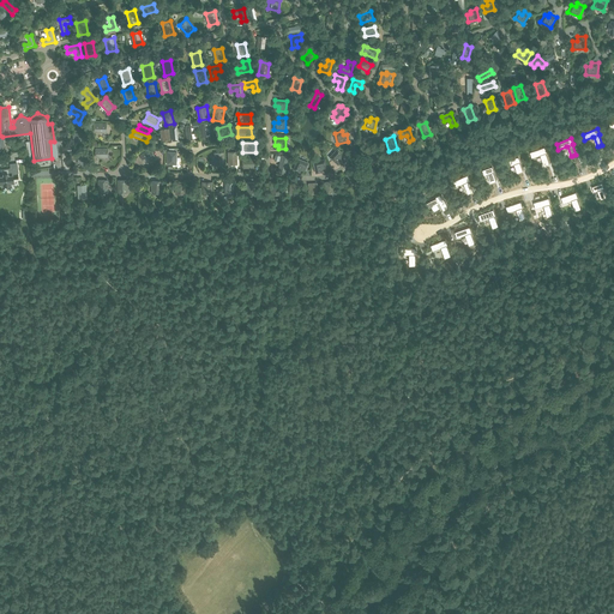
[(373,145),(365,149),(369,161),(378,158),(373,145)]
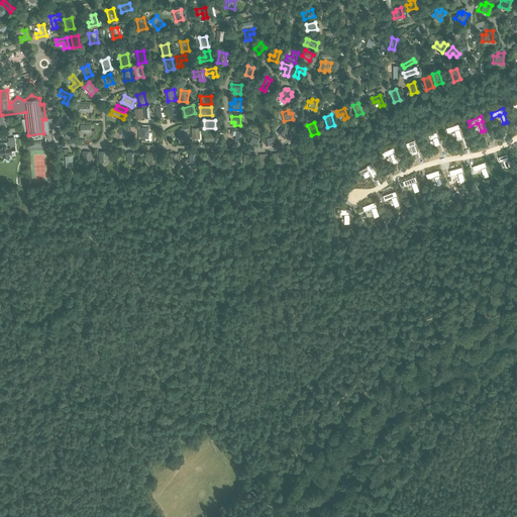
[(127,124),(118,129),(122,136),(131,131),(127,124)]
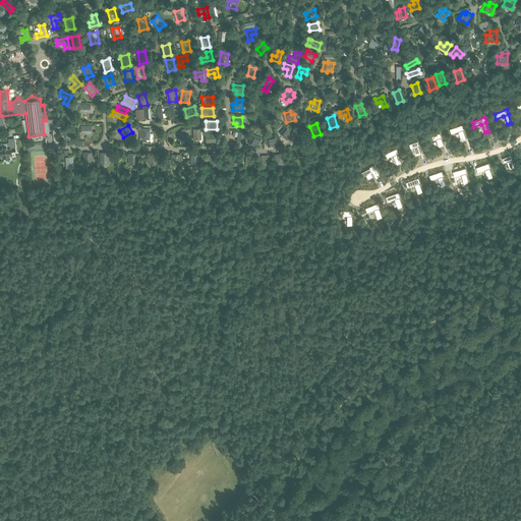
[(462,125),(450,129),(451,134),(458,132),(459,132),(462,140),(463,140),(465,139),(466,139),(463,130),(464,130),(462,125)]
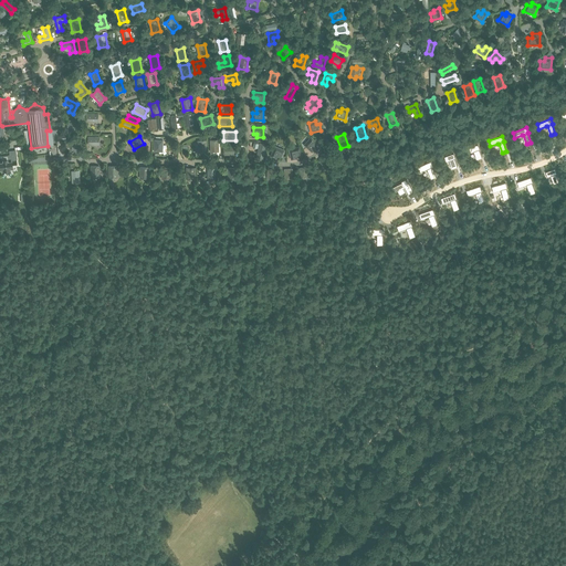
[(304,145),(312,152),(316,147),(313,145),(316,142),(311,137),(304,145)]
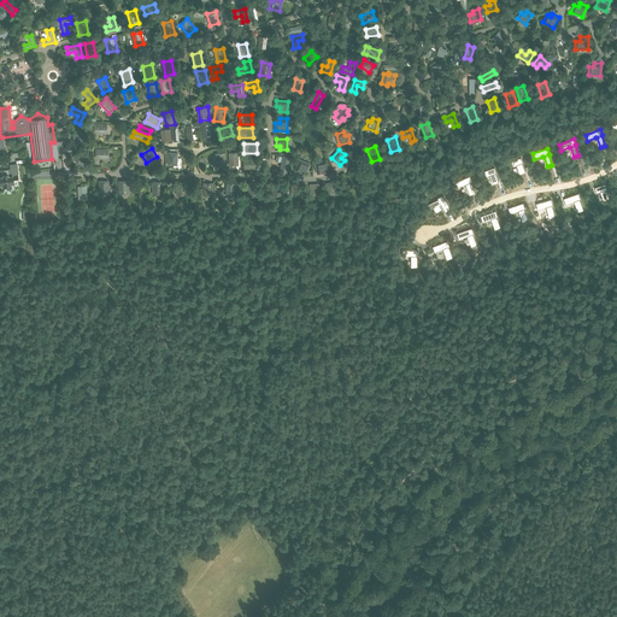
[(169,152),(168,165),(177,165),(178,152),(169,152)]
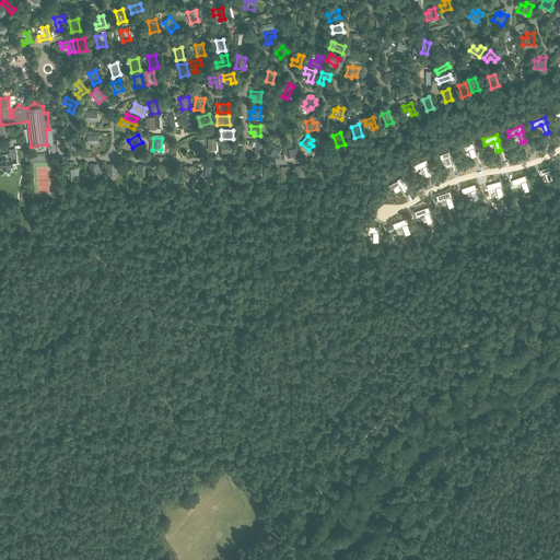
[(205,138),(196,139),(196,151),(205,150),(205,138)]
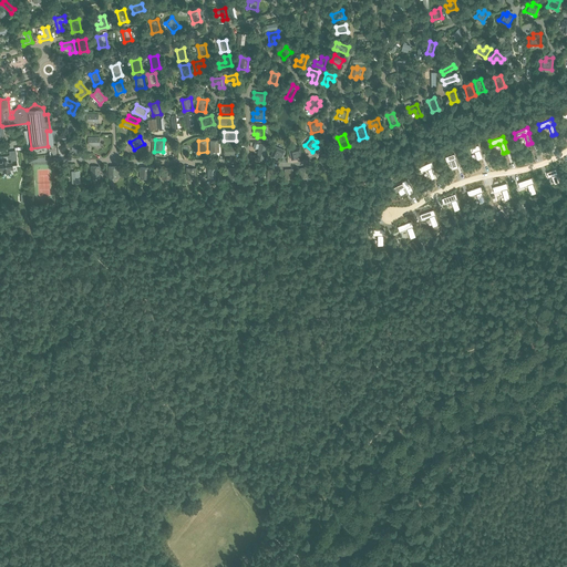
[(219,140),(210,140),(210,152),(219,152),(219,140)]
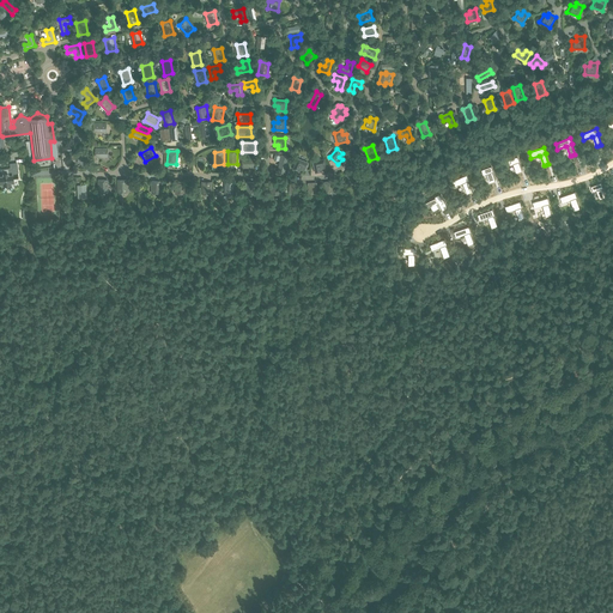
[(289,157),(281,155),(278,173),(285,174),(289,157)]
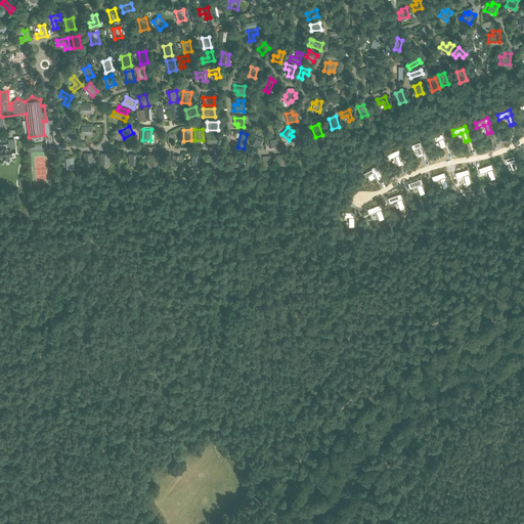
[(443,134),(434,137),(436,141),(439,140),(442,147),(443,146),(443,147),(445,146),(446,145),(444,138),(443,134)]
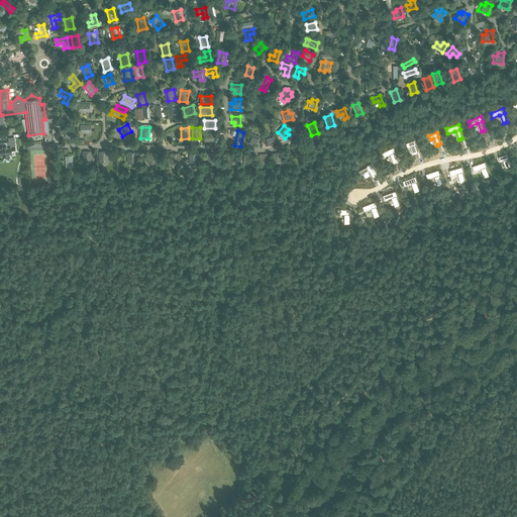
[(204,133),(204,141),(215,141),(215,133),(204,133)]
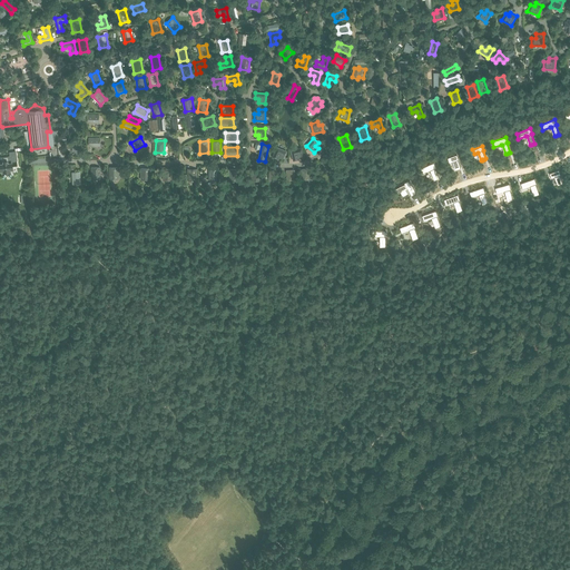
[(287,151),(276,147),(272,157),(278,160),(279,157),(284,158),(287,151)]
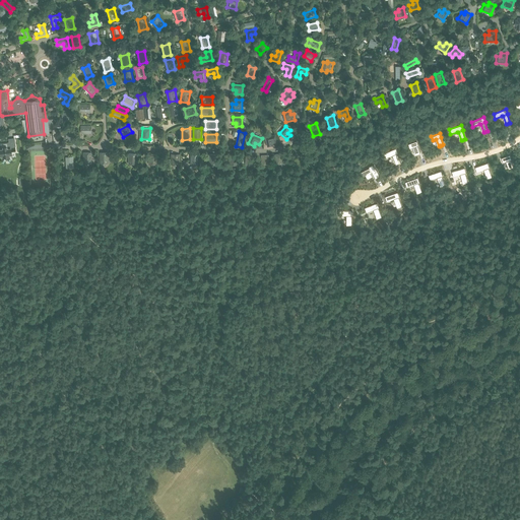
[(266,137),(267,146),(273,145),(272,142),(275,141),(274,135),(266,137)]
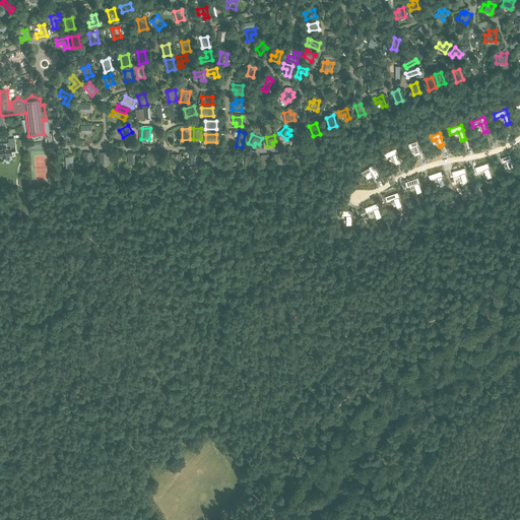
[(3,149),(0,149),(0,154),(0,156),(3,156),(3,157),(9,156),(9,155),(12,155),(11,148),(10,148),(10,146),(15,146),(14,138),(9,139),(9,143),(7,144),(7,143),(1,143),(2,147),(3,147),(3,149)]
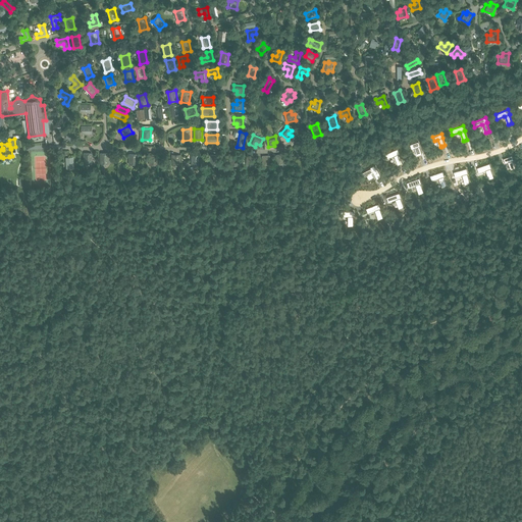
[(418,142),(410,145),(412,150),(415,149),(415,148),(417,155),(419,155),(420,154),(422,154),(419,147),(420,147),(418,142)]
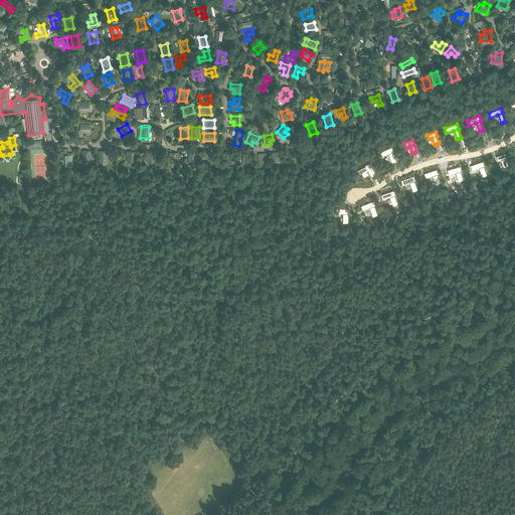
[(295,141),(290,146),(297,154),(302,149),(295,141)]
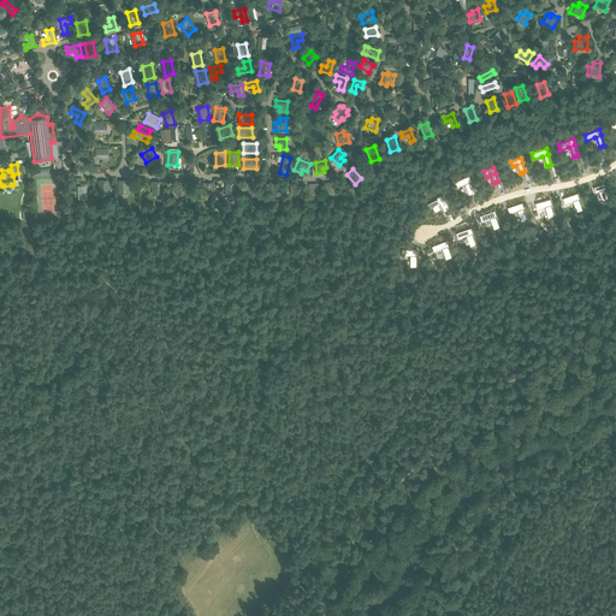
[(469,176),(455,182),(457,188),(465,184),(466,184),(469,194),(472,194),(473,193),(475,193),(471,182),(472,182),(469,176)]
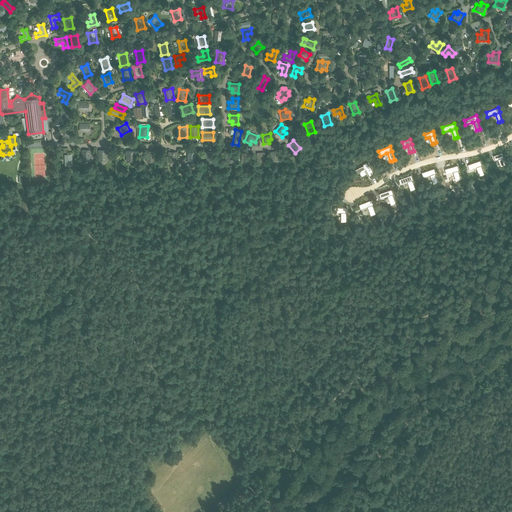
[(49,147),(39,147),(40,162),(50,162),(49,147)]
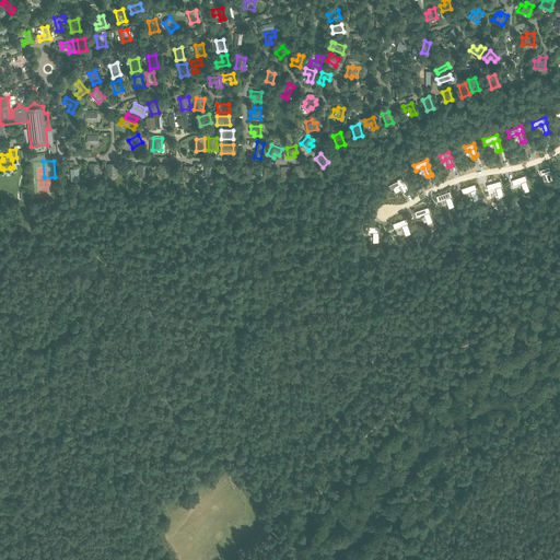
[(115,164),(106,165),(107,176),(116,175),(115,164)]
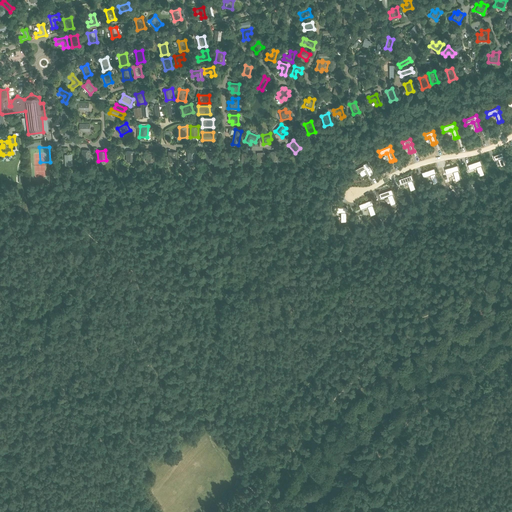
[(278,150),(270,151),(272,162),(279,161),(278,150)]
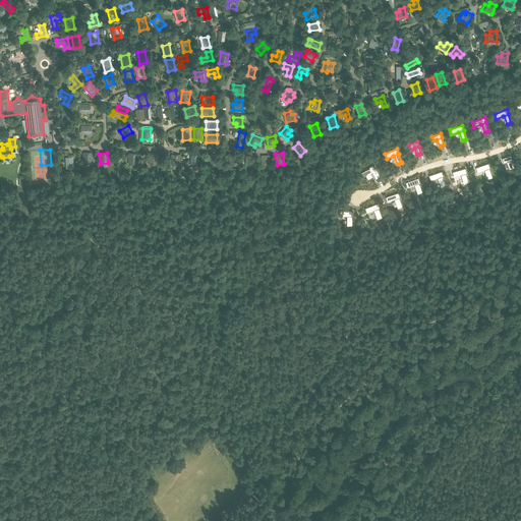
[(269,154),(262,155),(263,166),(270,165),(269,154)]
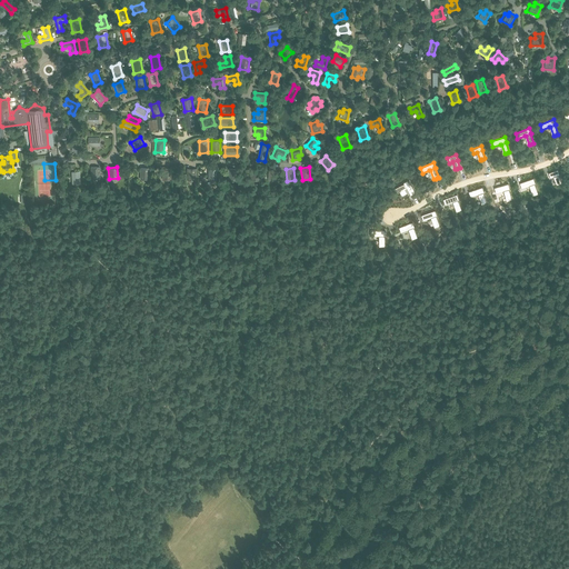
[(558,170),(549,173),(550,178),(553,177),(555,177),(557,185),(559,183),(559,185),(560,183),(562,182),(559,175),(560,175),(558,170)]
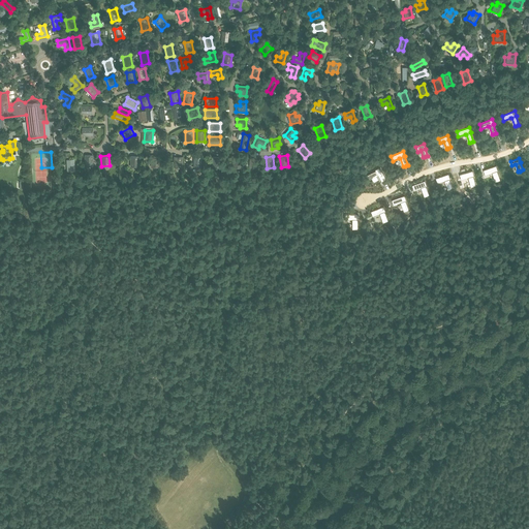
[(74,172),(74,159),(66,159),(67,172),(74,172)]
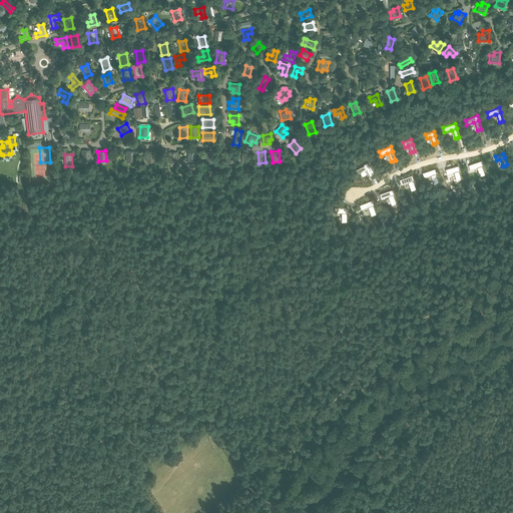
[(481,160),(469,165),(471,170),(477,167),(478,167),(481,176),(482,175),(484,175),(485,174),(482,166),(483,165),(481,160)]
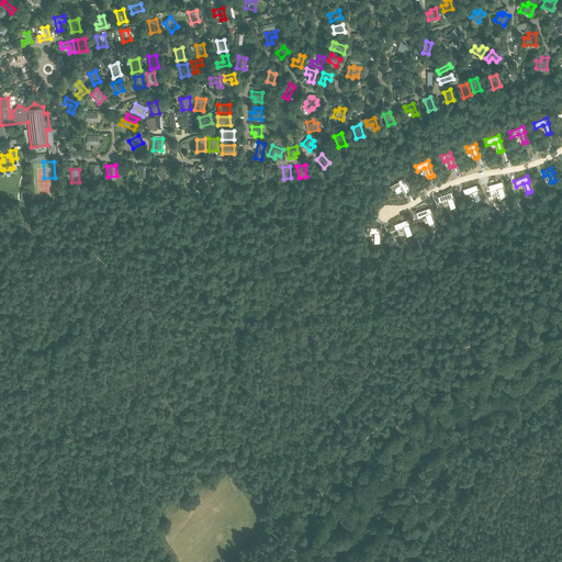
[(400,181),(391,186),(392,188),(391,188),(392,189),(393,191),(402,186),(406,193),(411,190),(404,178),(398,180),(400,181)]
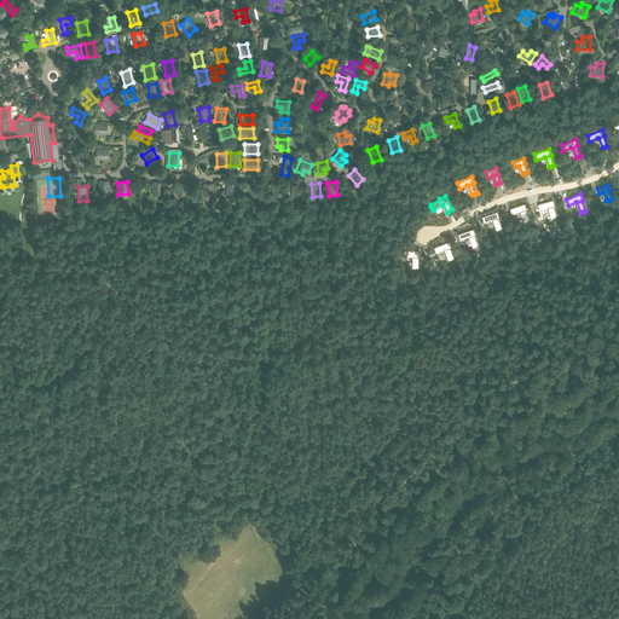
[(554,200),(538,204),(539,210),(548,208),(549,208),(551,219),(554,218),(555,218),(557,217),(554,207),(555,206),(554,200)]
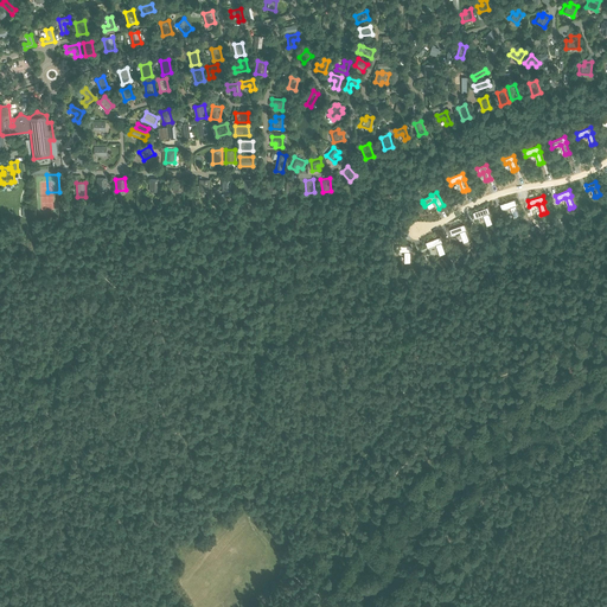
[(515,199),(500,205),(503,211),(510,208),(511,208),(515,218),(516,217),(518,217),(519,216),(516,206),(517,205),(515,199)]
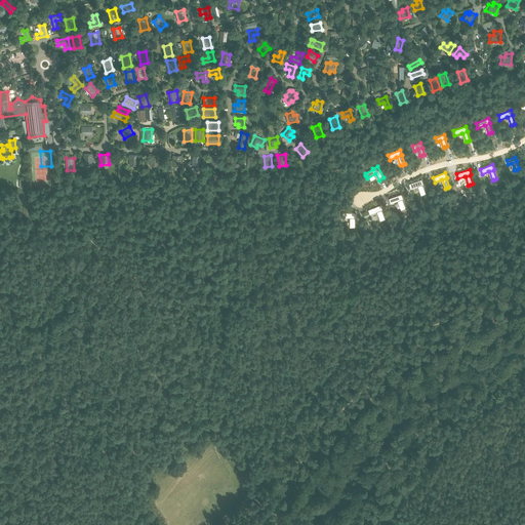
[(421,179),(409,185),(411,189),(418,187),(421,195),(423,195),(425,194),(427,194),(422,185),(423,185),(421,179)]
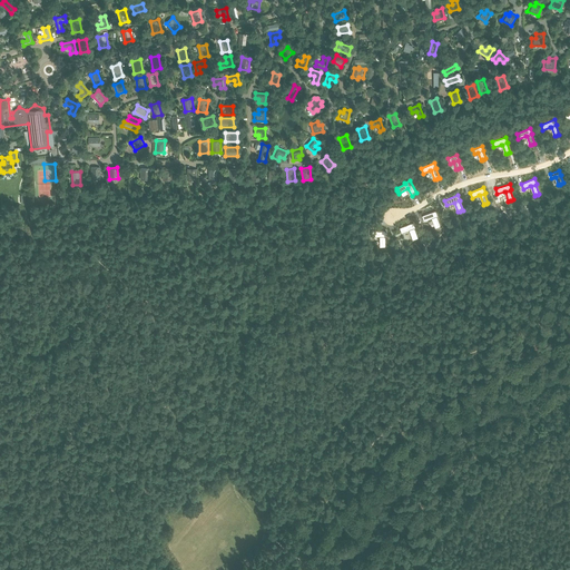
[(436,210),(422,216),(424,222),(432,218),(435,228),(438,227),(439,227),(441,226),(438,217),(438,216),(436,210)]
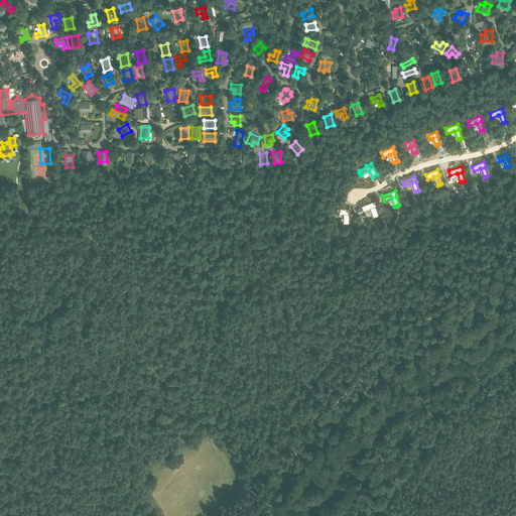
[(374,202),(362,207),(364,211),(371,209),(374,217),(376,217),(377,216),(379,216),(376,207),(374,202)]
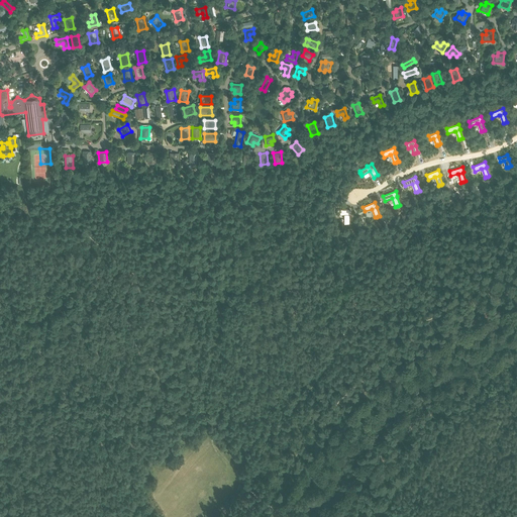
[(336,209),(336,215),(344,215),(344,224),(346,224),(347,224),(349,224),(349,215),(350,215),(350,209),(336,209)]
